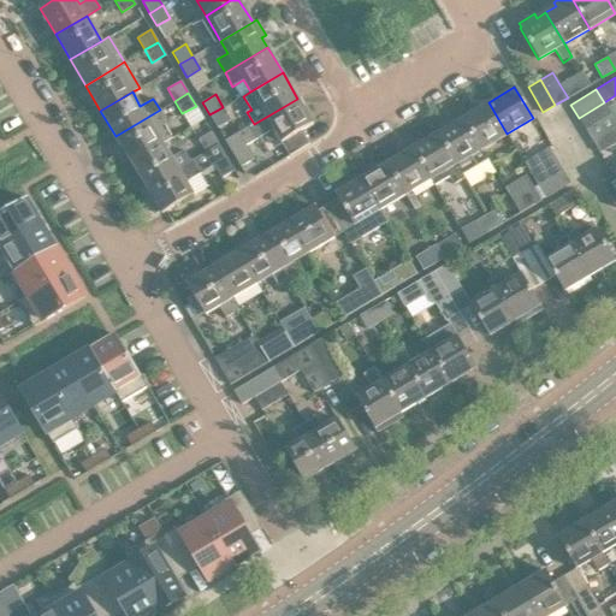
[(297,99),(254,124),(249,126),(249,128),(238,134),(238,132),(225,141),(240,166),(253,159),(246,146),(273,130),(289,155),(308,144),(300,131),(313,123),(297,99)]
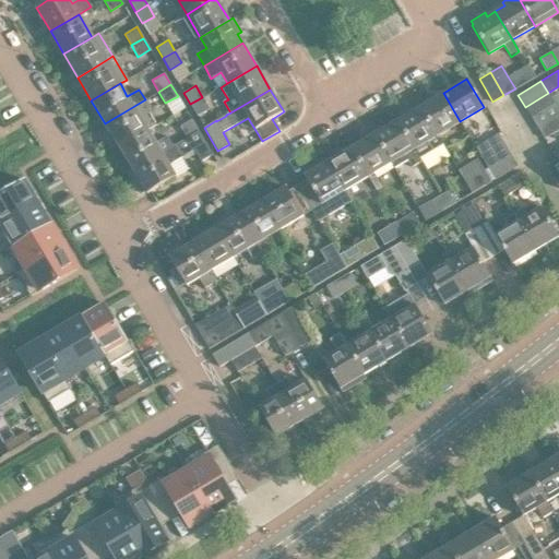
[(460,121),(443,93),(420,107),(437,135),(460,121)]
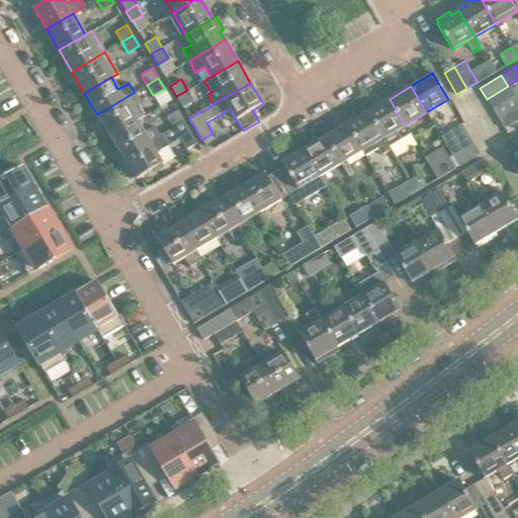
[(514,96),(508,86),(487,99),(492,109),(514,96)]
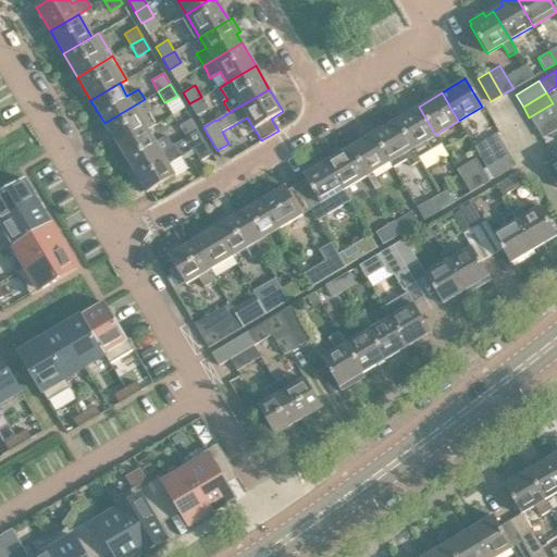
[(196,115),(208,108),(201,97),(189,103),(196,115)]
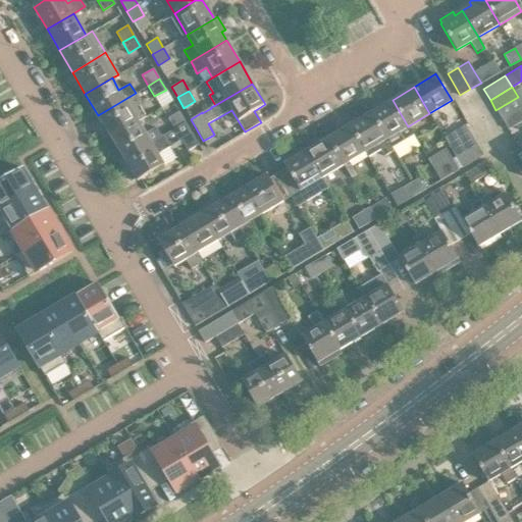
[(140,100),(136,93),(98,115),(111,137),(138,121),(145,116),(139,106),(140,100)]
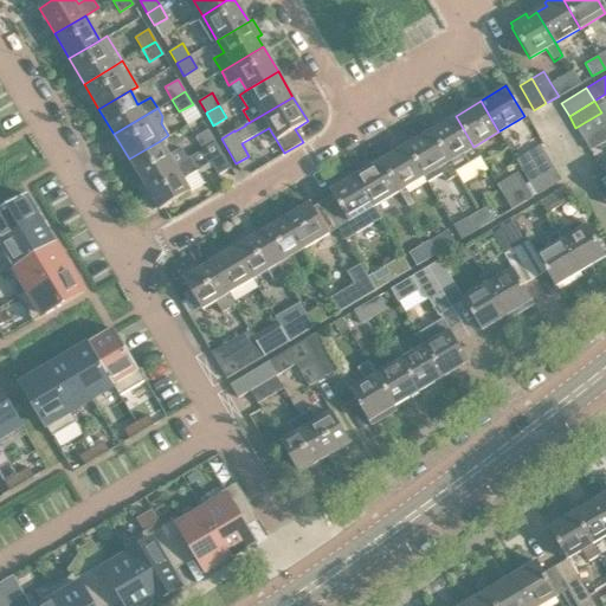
[(575,128),(582,139),(605,124),(605,121),(601,113),(575,128)]
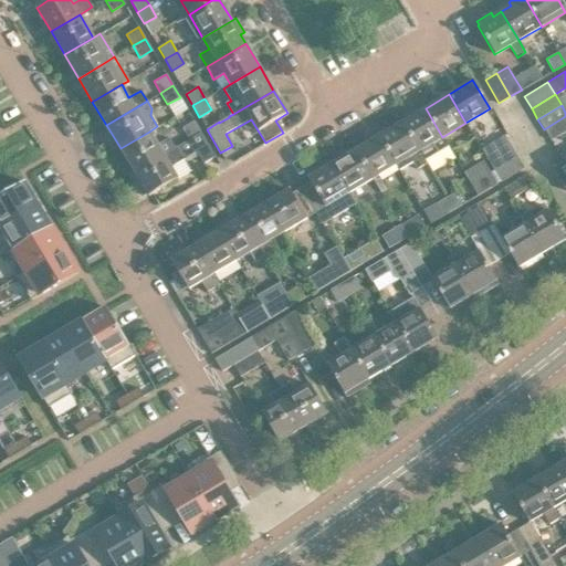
[(442,137),(426,108),(400,123),(417,152),(419,150),(425,159),(446,147),(440,138),(442,137)]
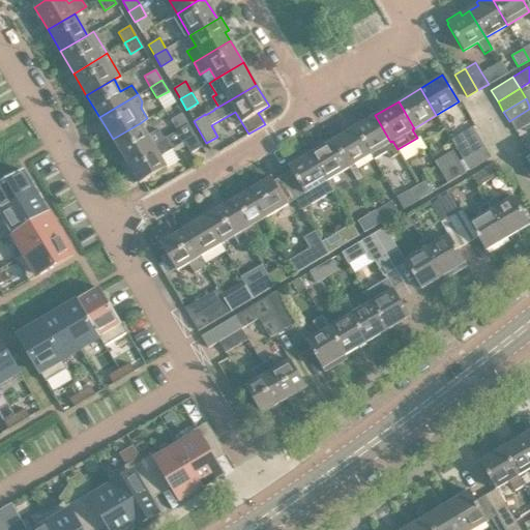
[(516,131),(529,122),(529,109),(509,121),(516,131)]
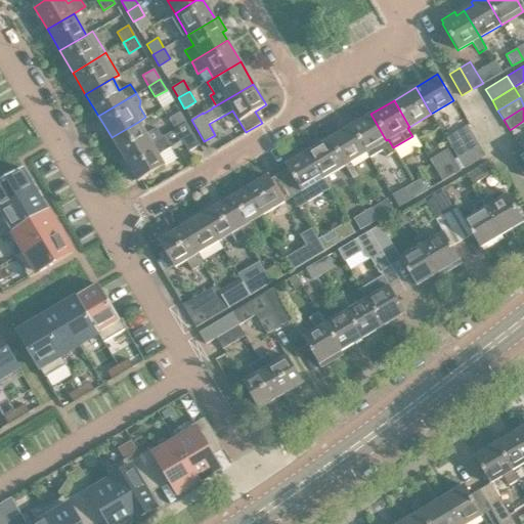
[(175,129),(185,123),(179,112),(168,118),(175,129)]
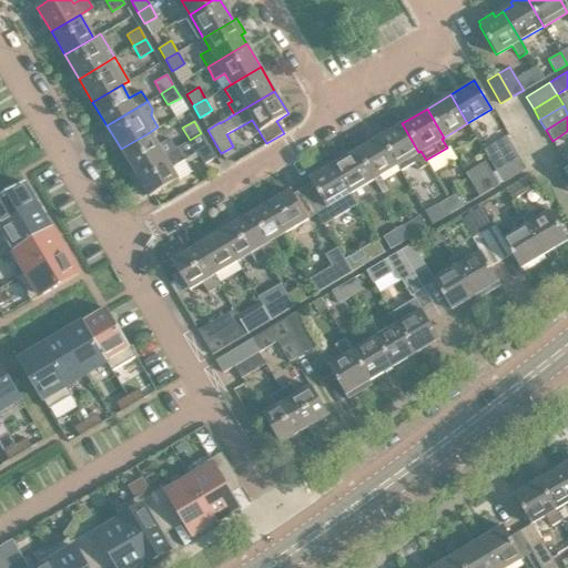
[(418,152),(402,123),(379,137),(401,171),(412,163),(416,171),(426,164),(424,161),(426,160),(421,151),(418,152)]
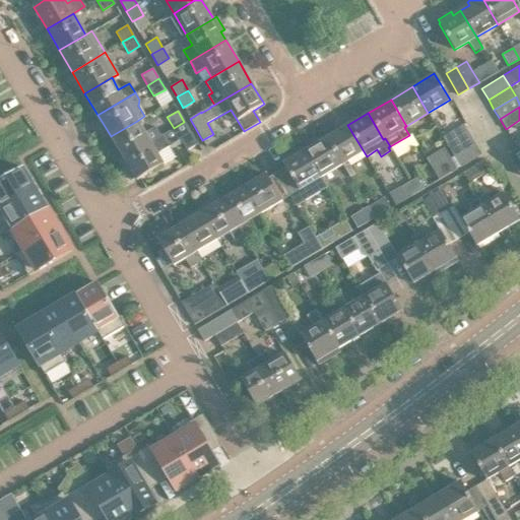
[(154,127),(144,133),(137,121),(111,136),(123,158),(149,142),(159,136),(154,127)]
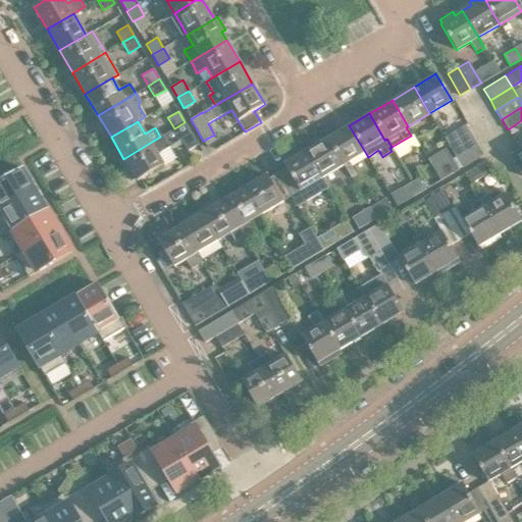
[(187,151),(198,144),(185,122),(174,128),(160,137),(150,143),(123,159),(129,168),(125,170),(132,180),(136,178),(137,180),(163,164),(157,154),(180,140),(187,151)]
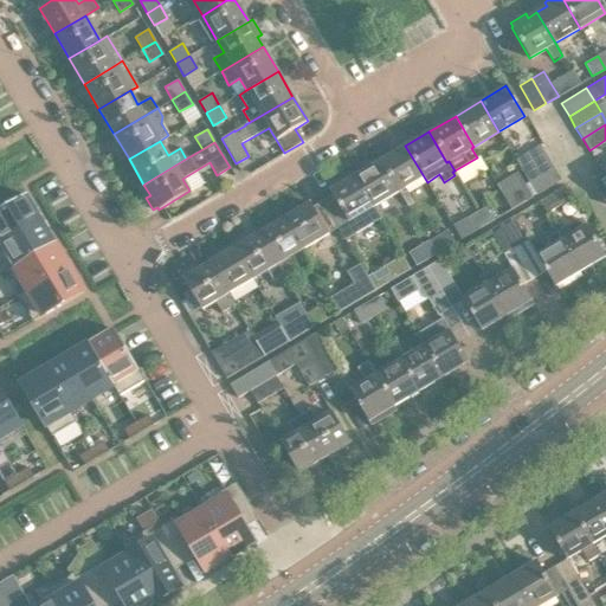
[(528,181),(553,167),(540,144),(515,159),(528,181)]
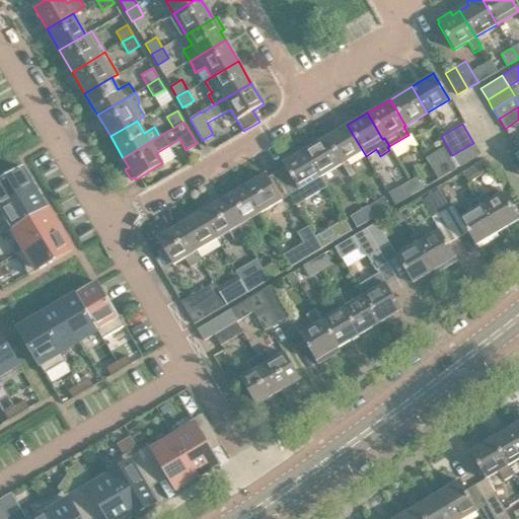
[(325,138),(342,163),(361,152),(364,156),(366,156),(347,125),(325,138)]
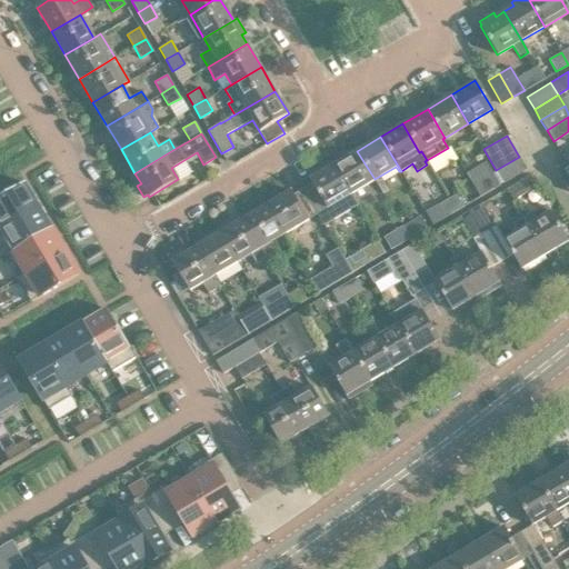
[(375,179),(357,151),(333,165),(350,193),(375,179)]
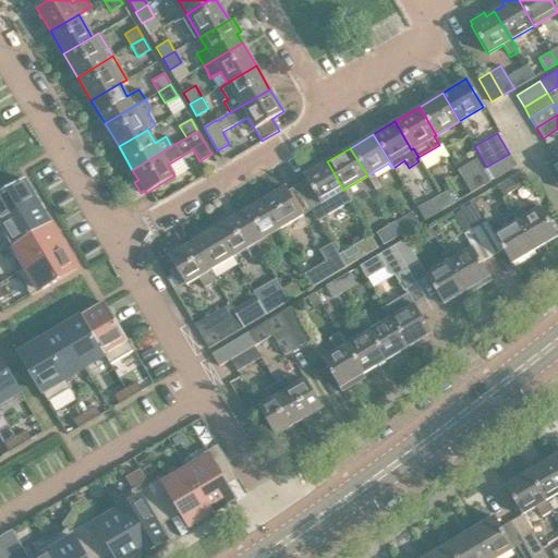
[(494,179),(516,166),(509,154),(486,167),(494,179)]
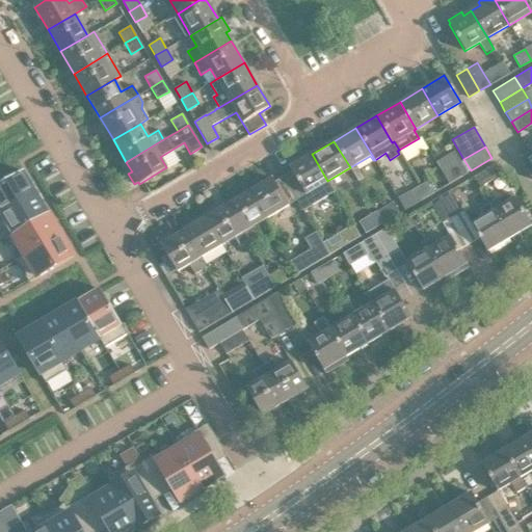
[(449,183),(467,173),(454,151),(435,162),(449,183)]
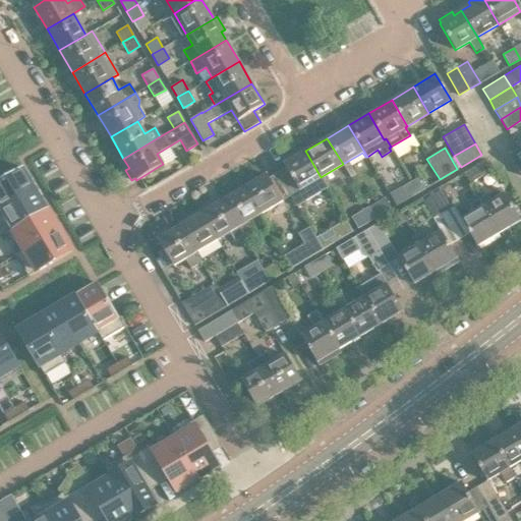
[(520,152),(519,149),(508,155),(520,176),(520,152)]
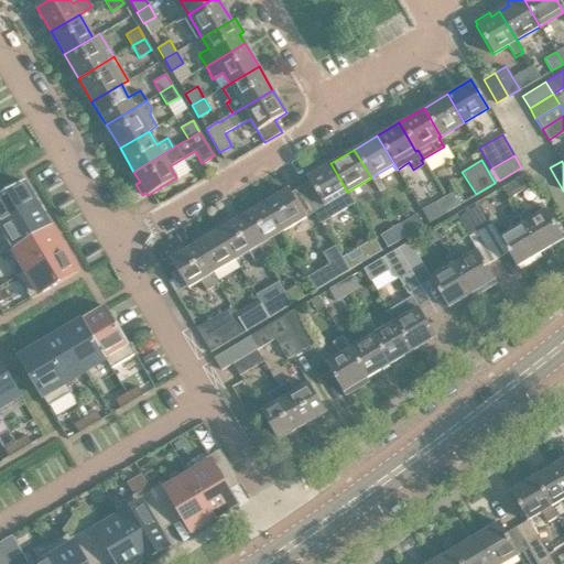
[(354,204),(347,193),(347,192),(331,163),(323,169),(320,164),(305,173),(307,176),(306,177),(310,182),(331,217),(354,204)]
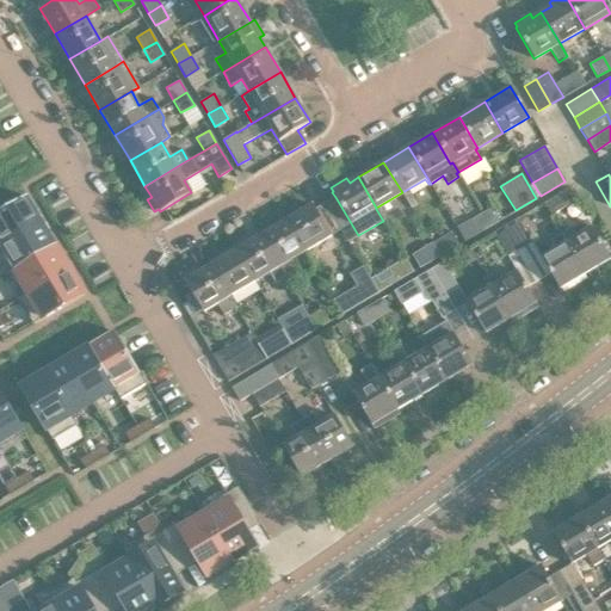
[(568,187),(543,202),(550,215),(575,201),(568,187)]
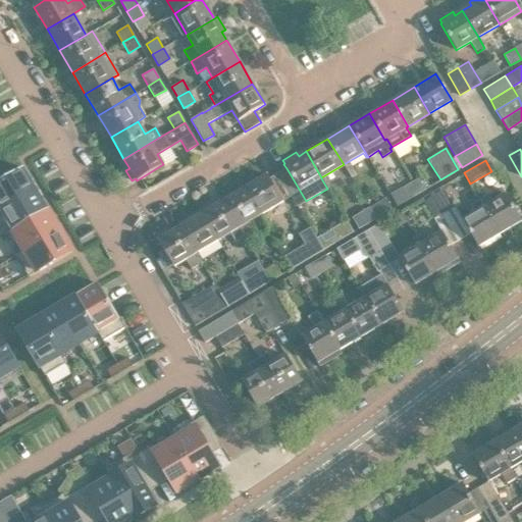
[(22,167),(0,180),(0,209),(36,189),(22,167)]
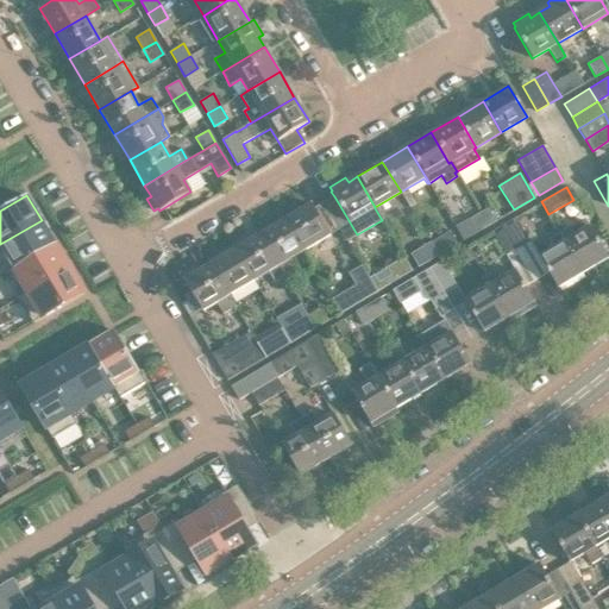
[(357,234),(334,196),(324,202),(346,240),(357,234)]
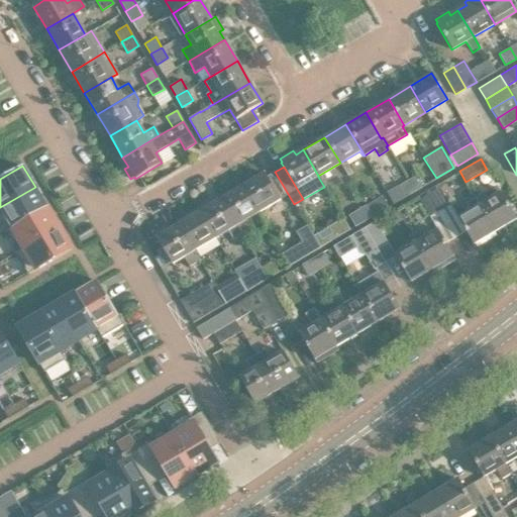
[(265,173),(243,186),(259,212),(280,199),(265,173)]
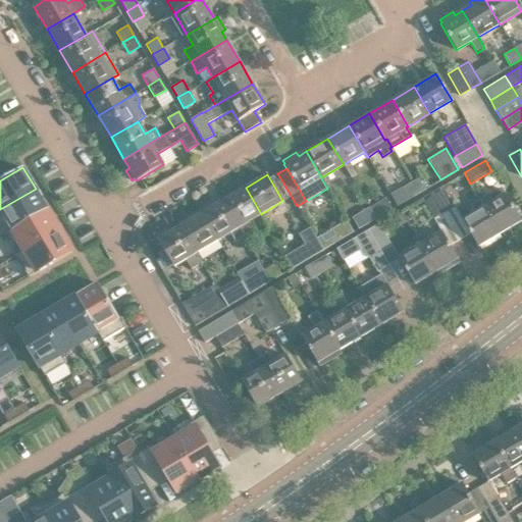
[(418,193),(429,187),(422,175),(412,181),(418,193)]
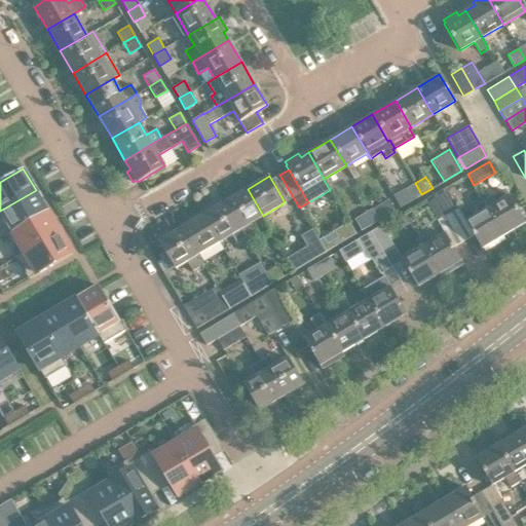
[(411,200),(421,194),(415,183),(404,189),(411,200)]
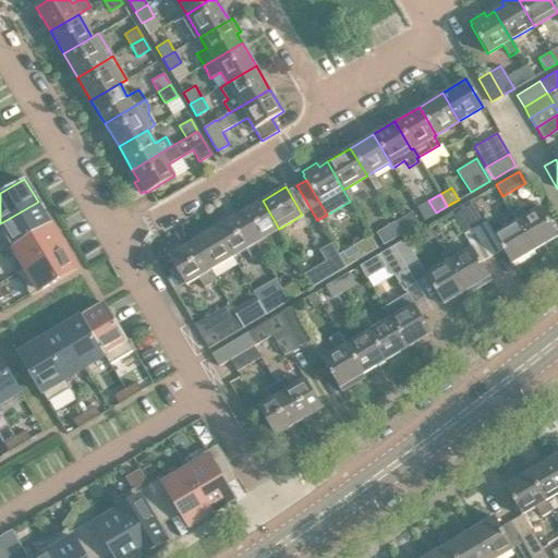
[(474,228),(485,221),(472,198),(461,205),(474,228)]
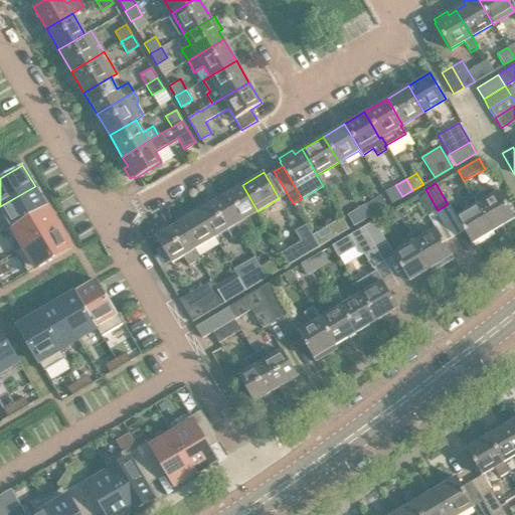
[(242,185),(221,197),(241,232),(250,227),(245,218),(258,211),(242,185)]
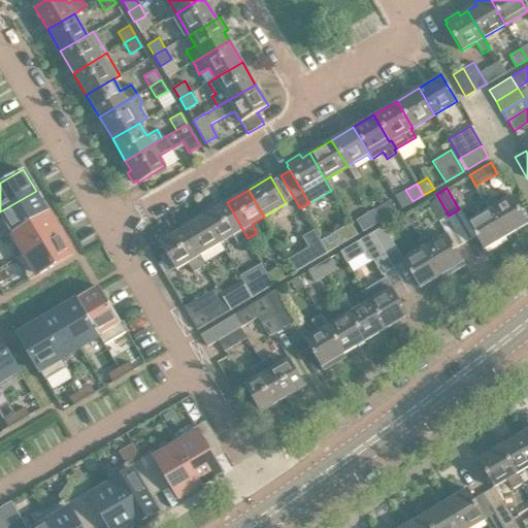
[(0,212),(12,233),(48,211),(36,191),(0,211),(0,212)]
